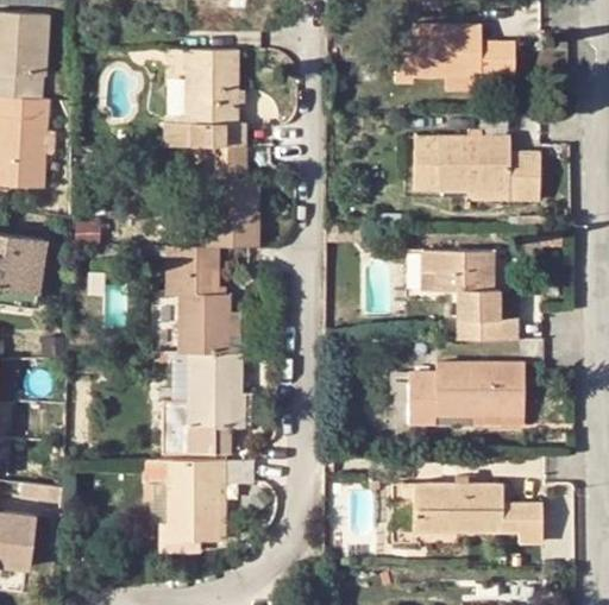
[(0,96),(41,99),(48,19),(0,14),(0,96)]
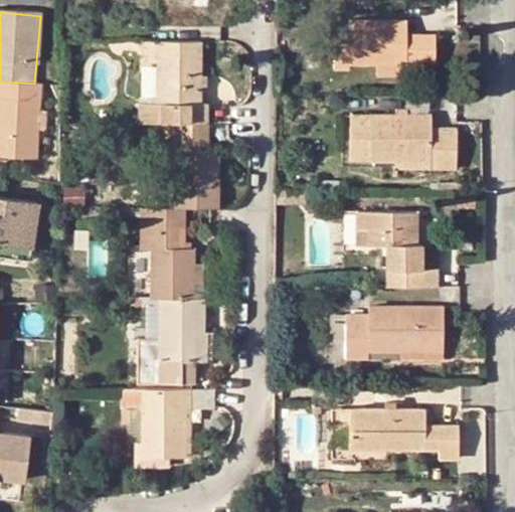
[(408,21),(350,21),(350,40),(335,41),(336,73),(350,73),(350,65),(377,66),(377,78),(407,78),(407,64),(437,64),(436,34),(408,35),(408,21)]
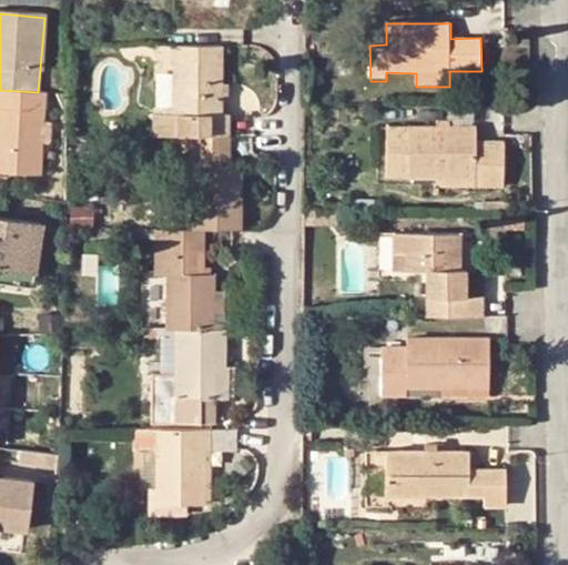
[(154,137),(186,138),(227,138),(229,115),(220,115),(220,97),(221,86),(221,48),(175,47),(174,88),(175,115),(166,115),(166,108),(154,108),(154,137)]
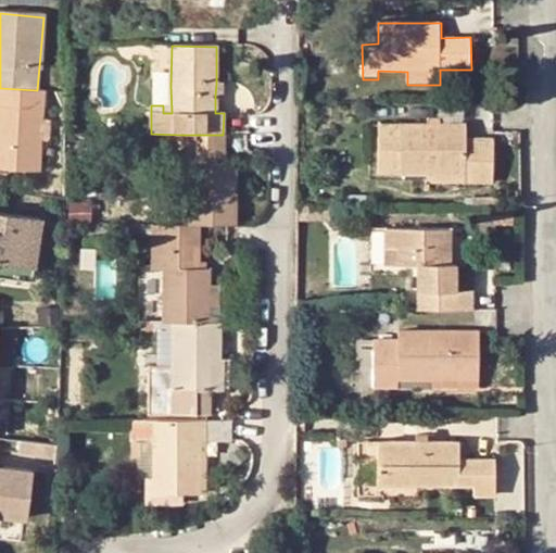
[(226,95),(226,84),(216,84),(215,95),(226,95)]
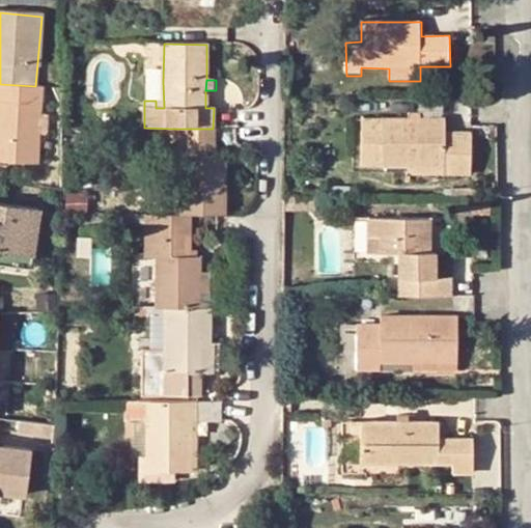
[(164,108),(163,82),(156,81),(156,101),(156,108),(164,108)]
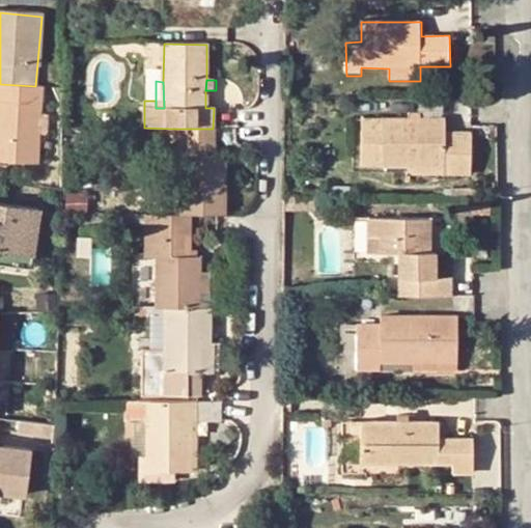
[(0,162),(38,165),(43,87),(35,86),(0,84),(0,162)]
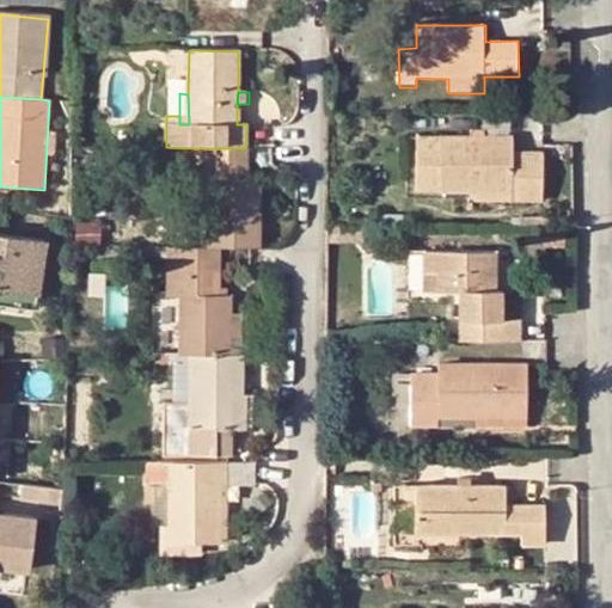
[(514,191),(514,201),(543,202),(543,154),(514,154),(514,140),(484,139),(471,139),(417,139),(417,159),(399,160),(399,197),(417,197),(417,191),(470,191),(514,191)]
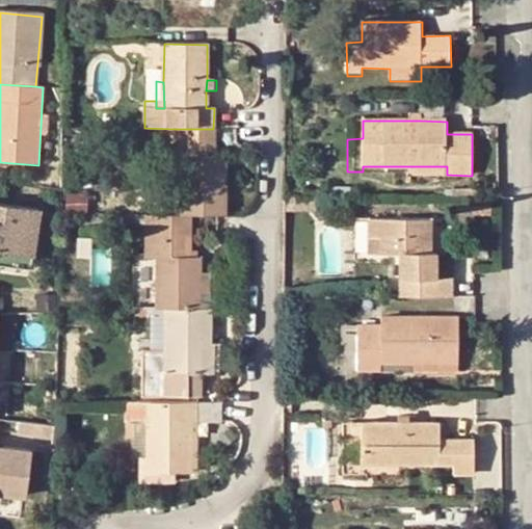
[(214,147),(213,129),(175,129),(174,147),(182,147),(214,147)]
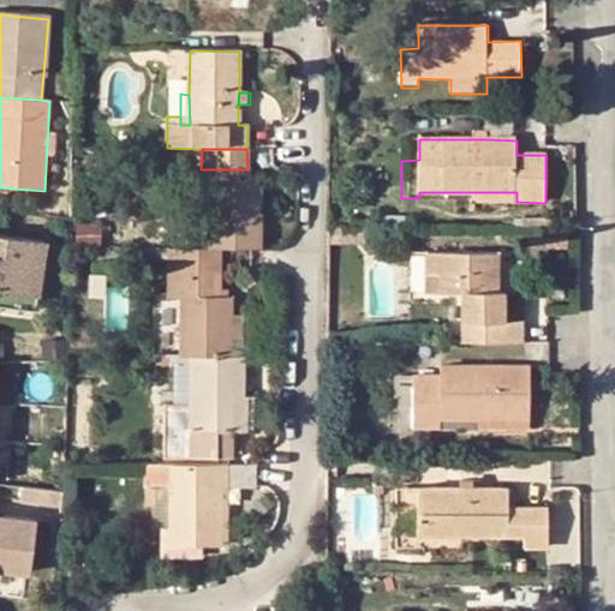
[(248,169),(210,169),(210,180),(248,180),(248,169)]
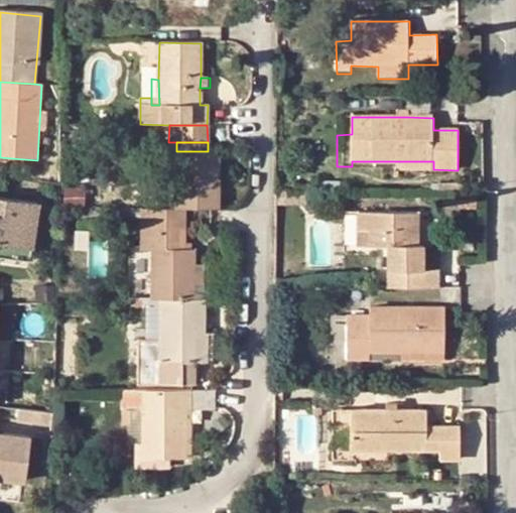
[(176,151),(176,210),(186,210),(219,210),(220,151),(208,151),(176,151)]
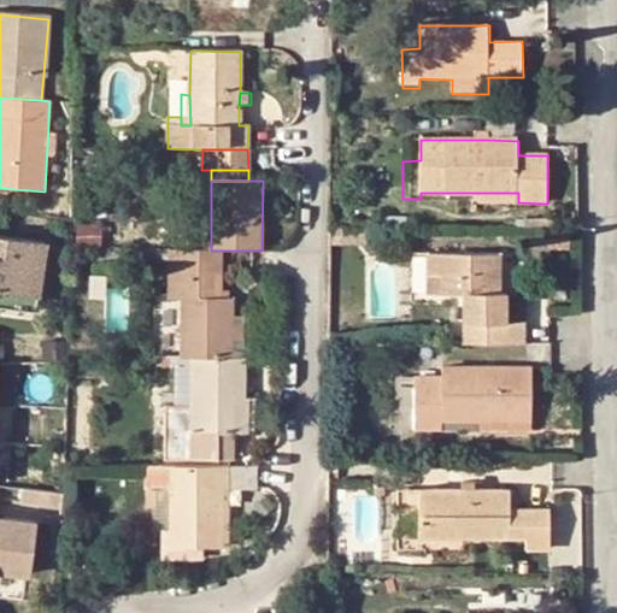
[(518,193),(474,193),(475,202),(518,202),(518,193)]
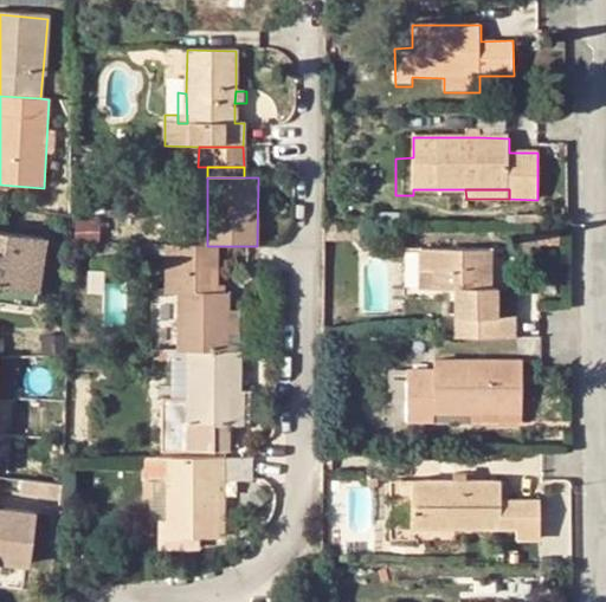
[(0,285),(38,292),(47,240),(0,232),(0,285)]
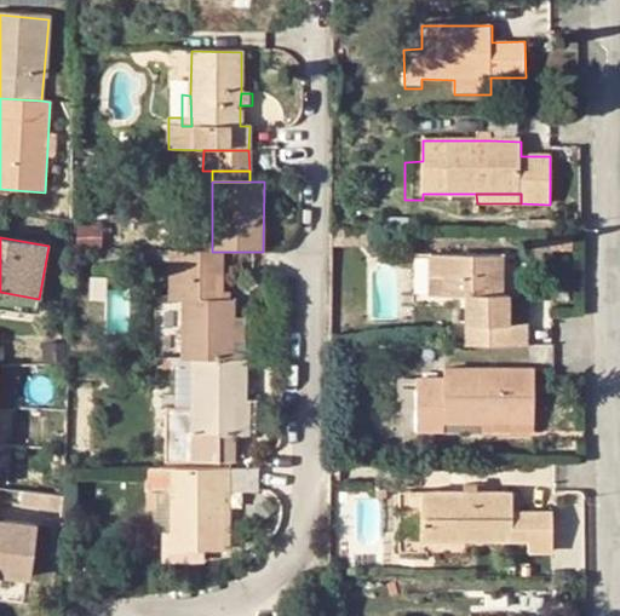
[(182,361),(194,361),(235,361),(235,320),(235,300),(230,300),(230,293),(224,292),(224,252),(212,252),(170,252),(170,301),(181,301),(181,322),(182,361)]
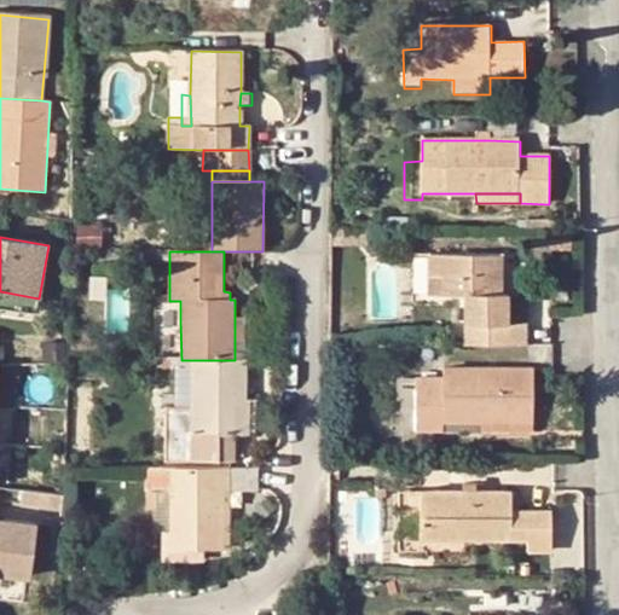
[(466,295),(466,346),(527,346),(528,325),(509,324),(510,296),(503,295),(504,256),(409,255),(408,294),(466,295)]
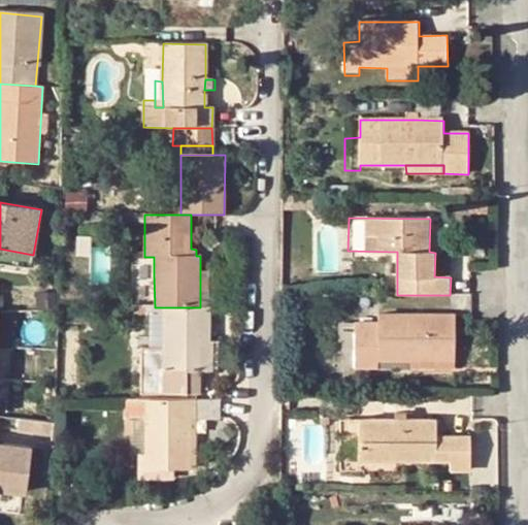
[(78,257),(89,257),(89,239),(78,239),(78,257)]
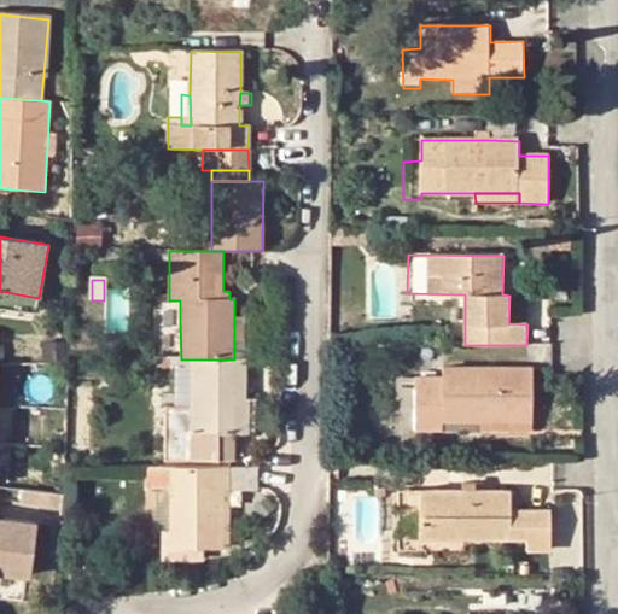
[(0,308),(36,315),(39,298),(0,291),(0,308)]
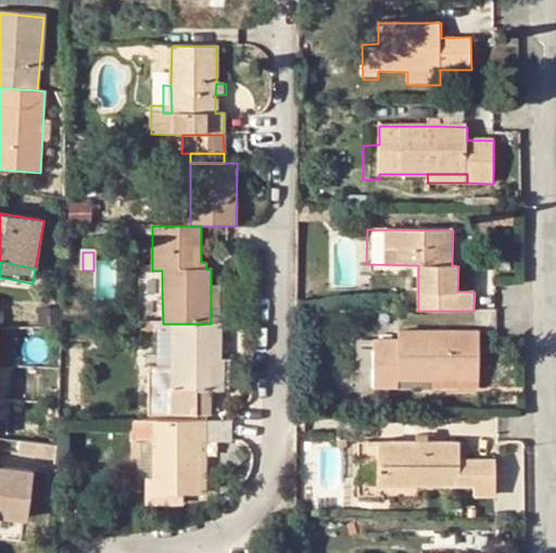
[(211,287),(211,324),(218,324),(219,287),(211,287)]
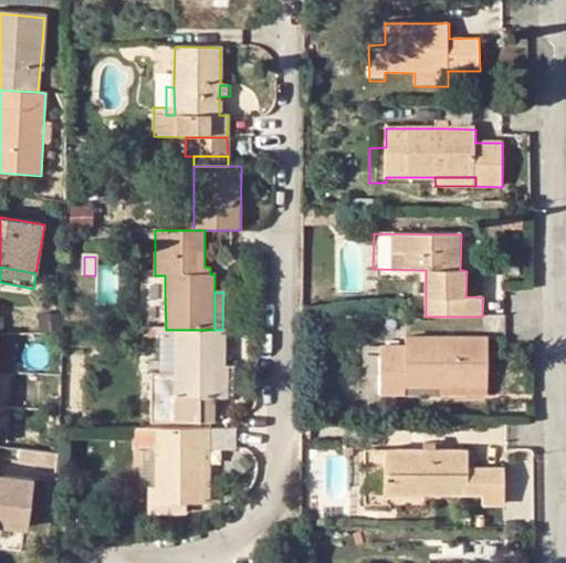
[(224,368),(226,330),(222,330),(215,330),(177,330),(176,373),(154,372),(152,423),(217,424),(217,399),(220,400),(219,368),(224,368)]
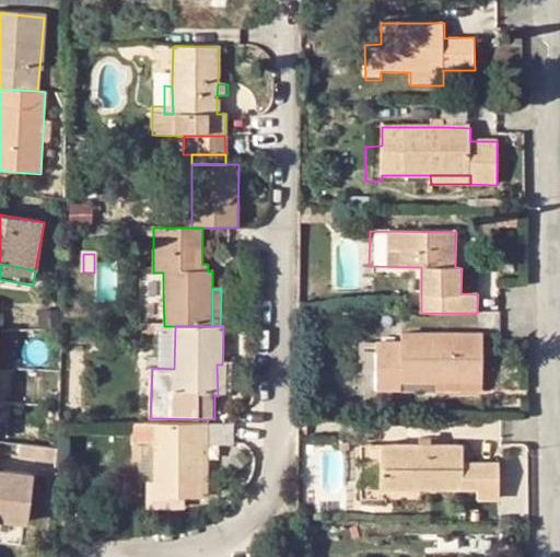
[(436,383),(483,384),(485,336),(403,336),(401,344),(377,344),(376,349),(375,391),(401,391),(401,382),(436,383)]
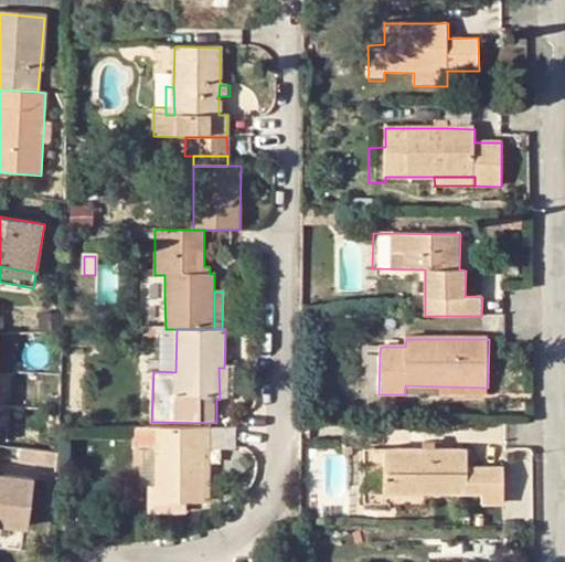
[(364,394),(379,394),(380,352),(364,352),(364,394)]
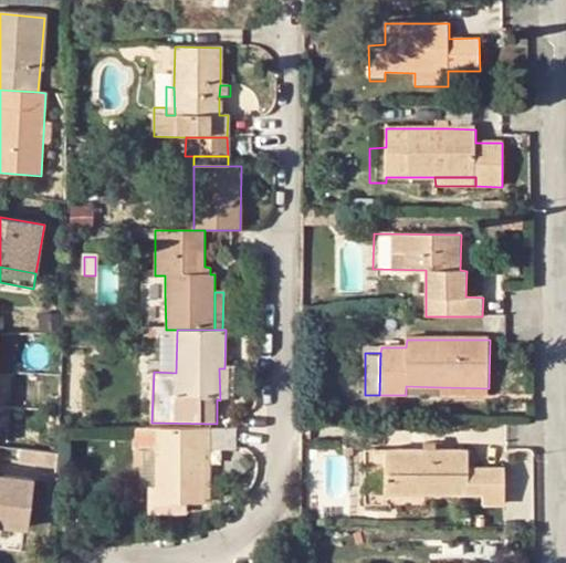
[(219,368),(220,400),(229,399),(229,368),(224,368),(219,368)]
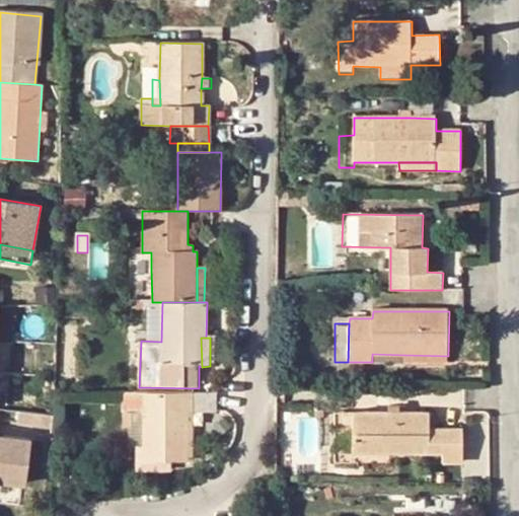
[(404,363),(448,363),(448,356),(404,355),(404,363)]
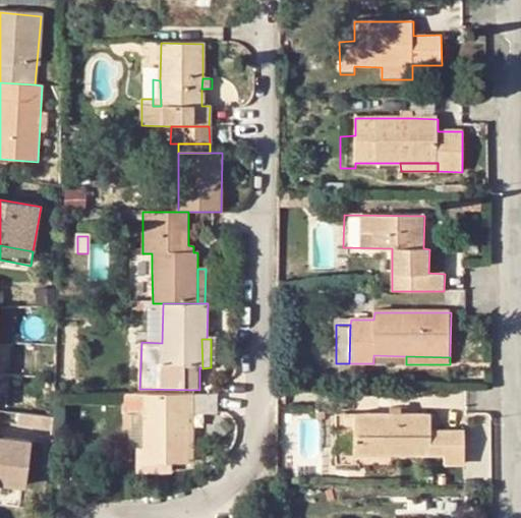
[(193,415),(194,395),(120,396),(120,415),(124,414),(143,414),(142,448),(142,463),(187,464),(187,415),(193,415)]
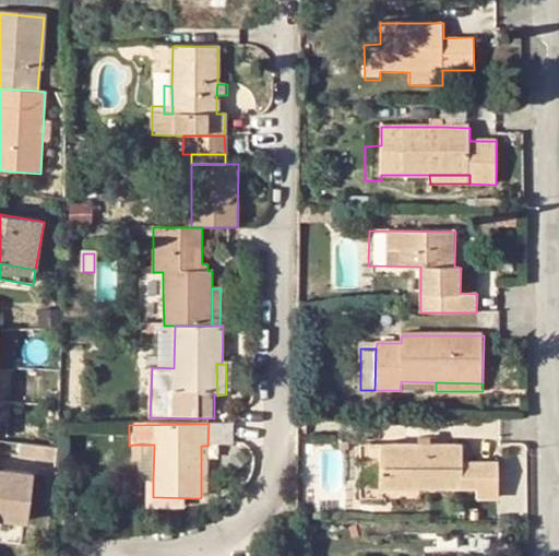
[(154,445),(133,445),(132,481),(153,481),(154,445)]
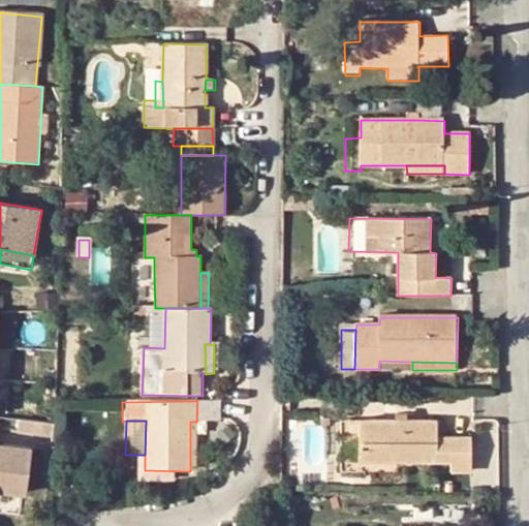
[(54,428),(20,423),(18,439),(52,444),(54,428)]
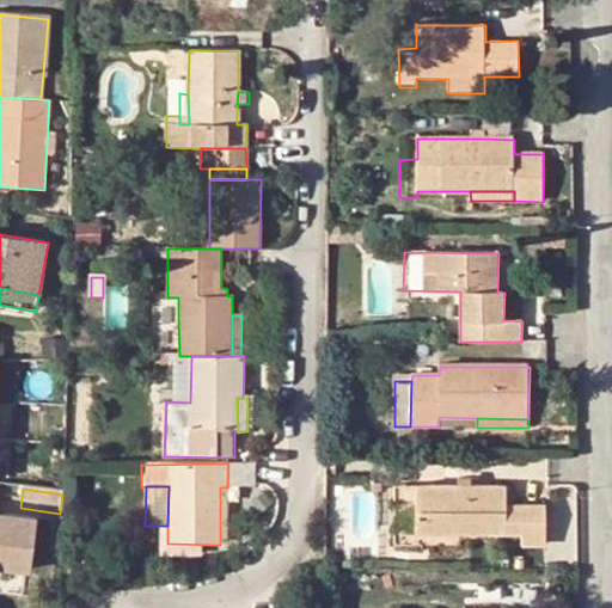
[(416,534),(415,490),(396,489),(395,546),(417,546),(416,534)]
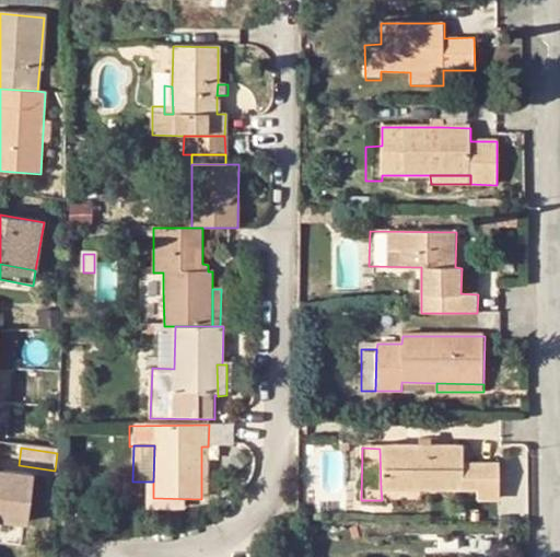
[(380,449),(381,489),(477,489),(477,501),(500,501),(500,465),(464,464),(464,448),(380,449)]
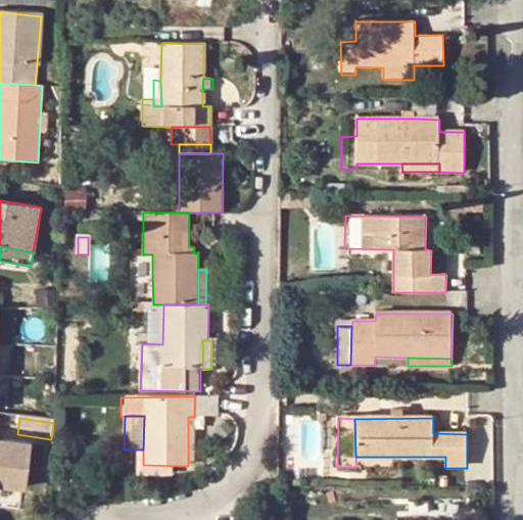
[(0,485),(25,490),(30,444),(0,439),(0,485)]
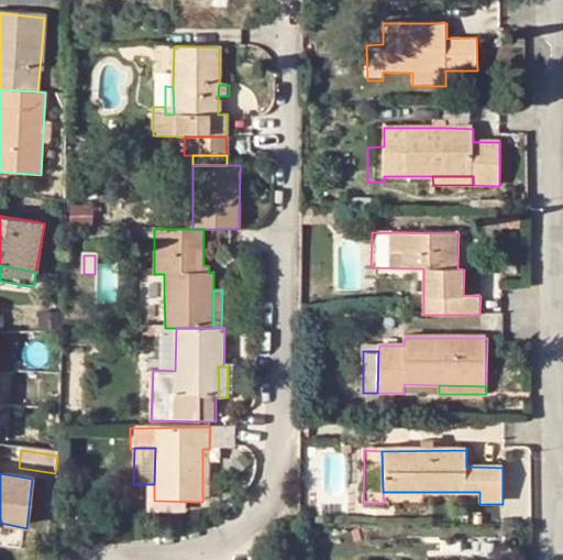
[(97,520),(76,522),(76,533),(98,533),(97,520)]
